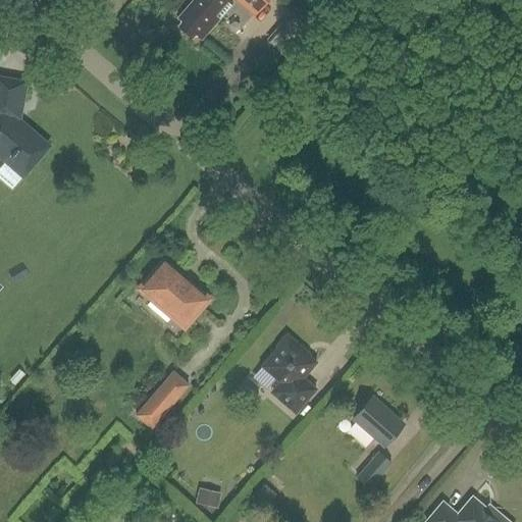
[(199,42),(231,4),(226,0),(194,0),(176,20),(180,23),(176,29),(191,41),(194,38),(199,42)]
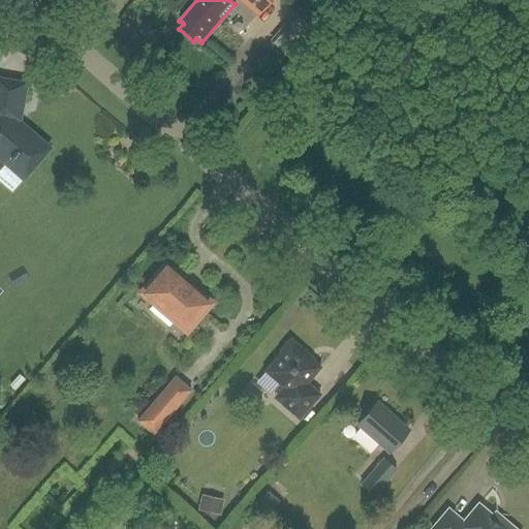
[(272,0),(239,0),(258,17),(272,0)]
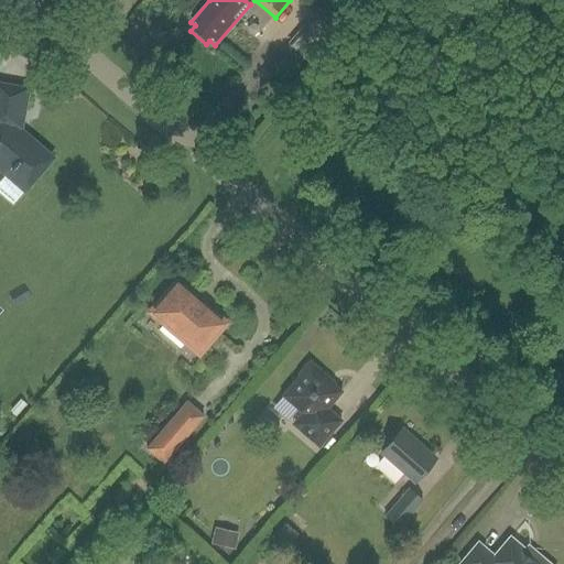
[(25,194),(57,159),(23,129),(31,89),(0,83),(0,173),(4,177),(0,183),(0,187),(15,202),(23,193),(25,194)]
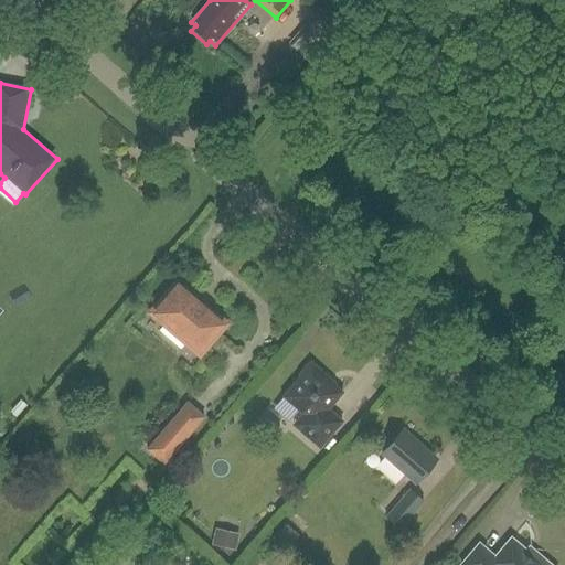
[(178,286),(153,313),(166,323),(159,331),(181,350),(187,342),(199,352),(223,324),(178,286)]
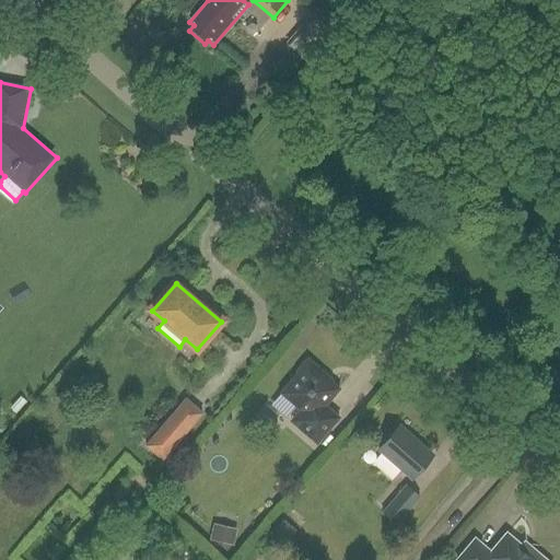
[(298,374),(280,394),(306,416),(296,427),(316,444),(339,418),(325,406),(339,389),(319,373),(321,371),(307,360),(296,373),(298,374)]
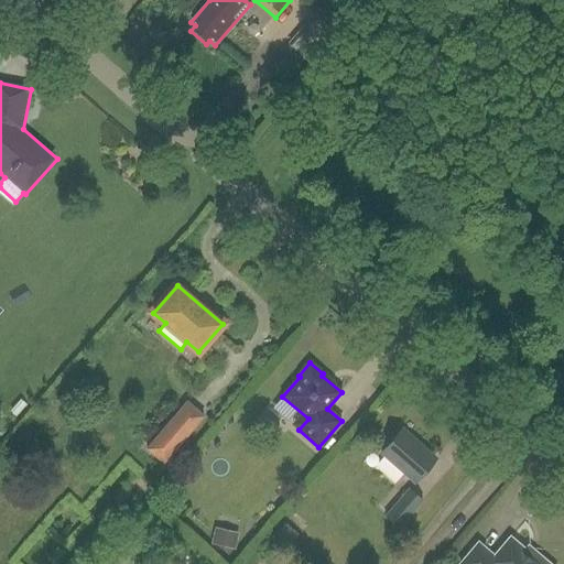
[(185,400),(144,448),(163,464),(204,415),(185,400)]
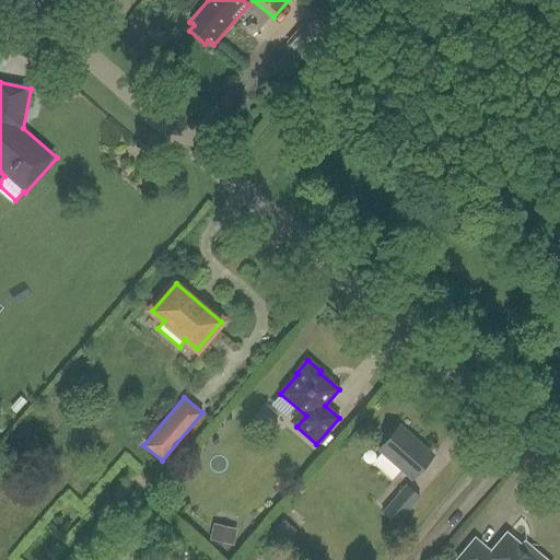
[(399,427),(378,450),(412,479),(432,456),(399,427)]
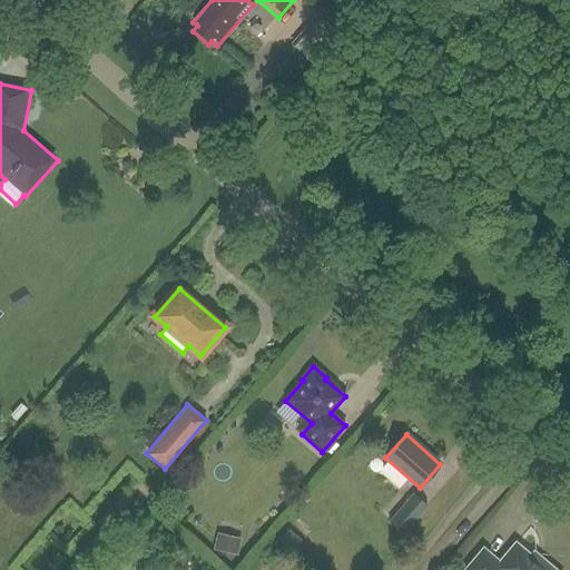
[(412,493),(389,521),(403,534),(426,507),(412,493)]
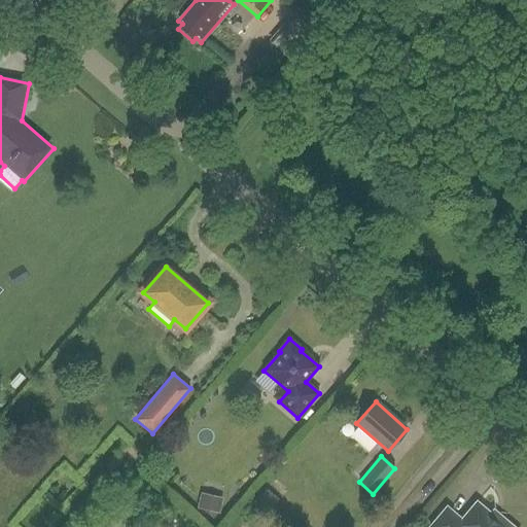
[(268,514),(279,501),(267,490),(255,502),(268,514)]
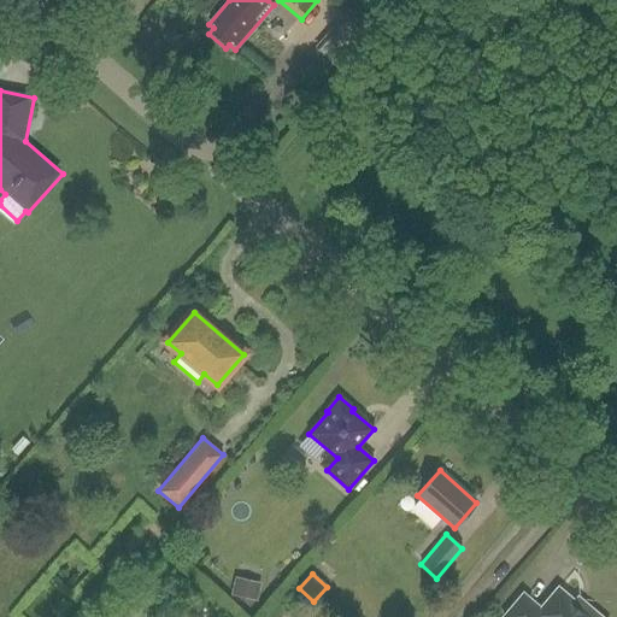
[(259,598),(263,581),(236,575),(233,593),(259,598)]
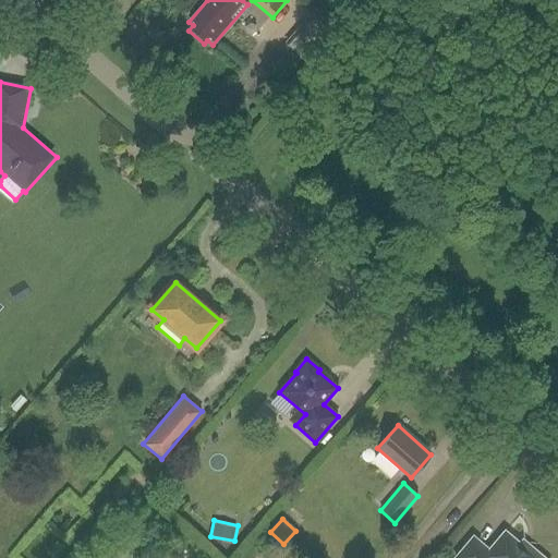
[(488,552),(473,537),(456,557),(542,557),(536,553),(533,557),(505,533),(488,552)]
